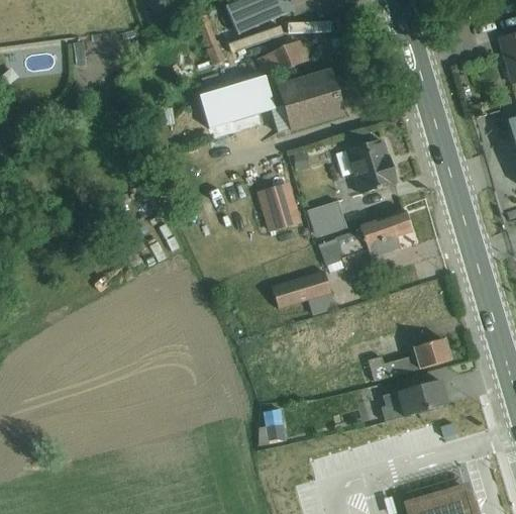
[(294,15),(317,8),(320,17),(345,10),(341,0),(235,0),(225,4),(239,36),(293,11),(294,15)]
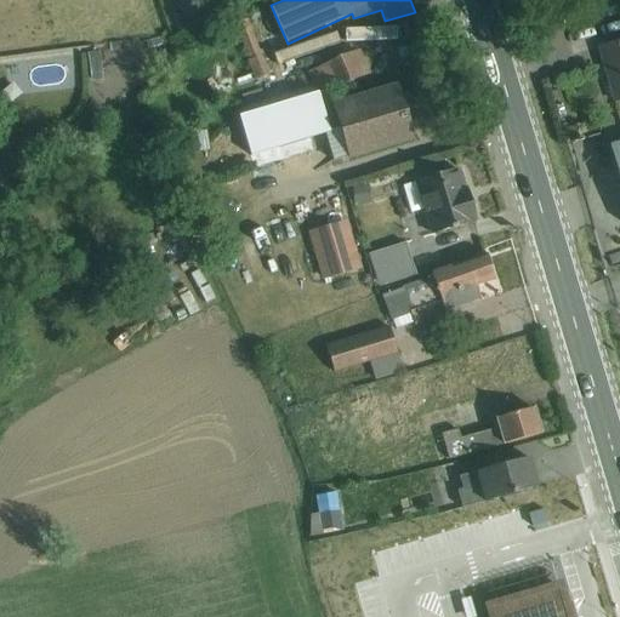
[(235,30),(239,39),(243,38),(251,58),(239,63),(244,76),(252,73),(255,79),(271,72),(248,17),(235,22),(239,29),(235,30)]
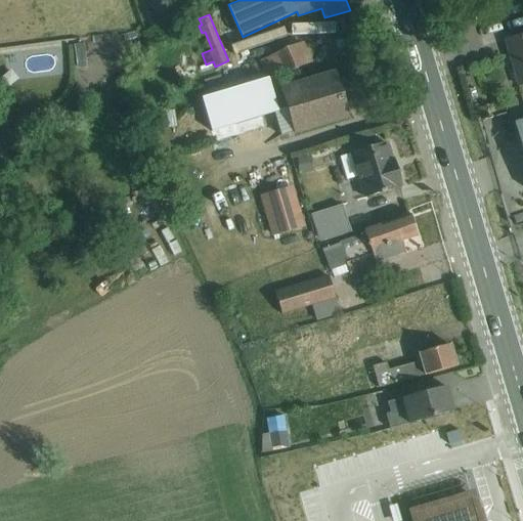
[(520,86),(522,85),(522,33),(506,38),(520,86)]
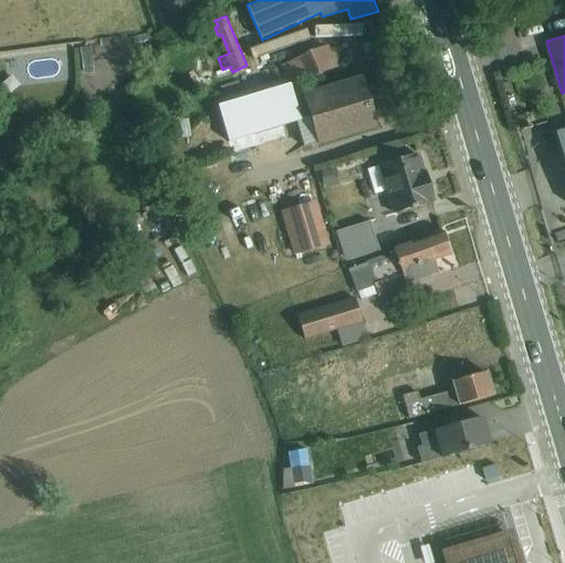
[(291,86),(338,66),(328,43),(281,64),(291,86)]
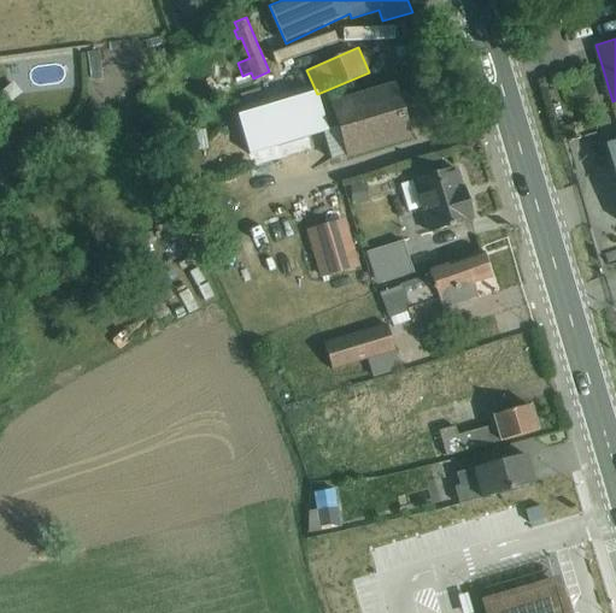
[(88,51),(92,80),(103,78),(99,49),(88,51)]
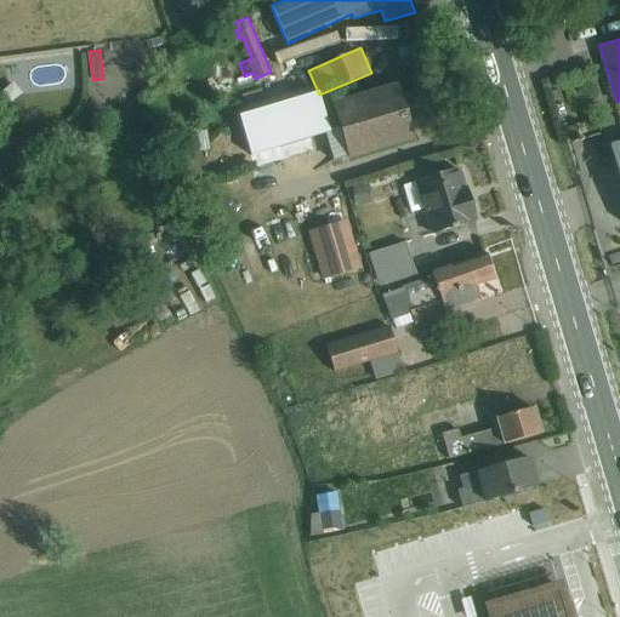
[(259,115),(274,154),(325,131),(334,159),(348,155),(414,136),(399,85),(334,104),(341,126),(330,129),(316,92),(259,115)]
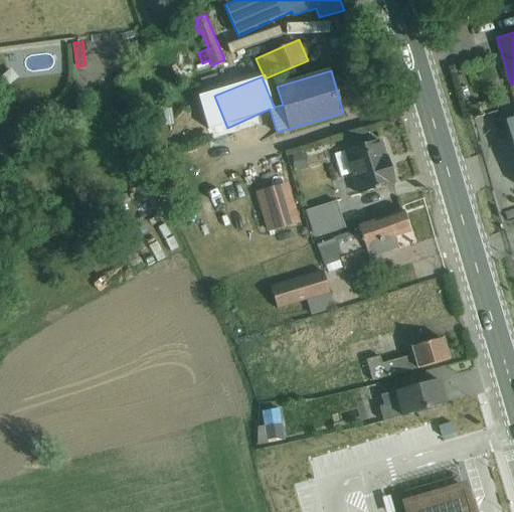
[(227,128),(214,96),(196,104),(202,118),(187,123),(192,137),(207,131),(209,135),(227,128)]
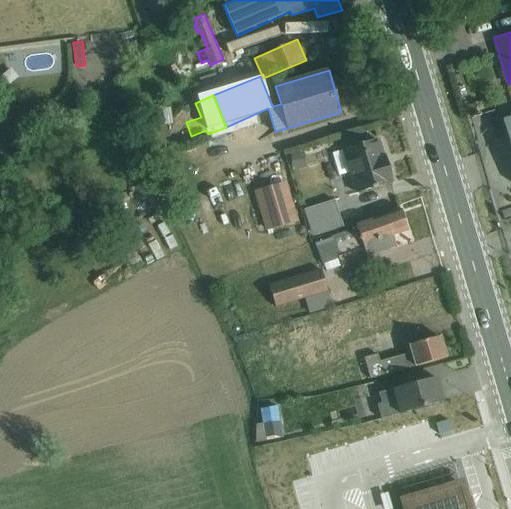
[(510,116),(502,119),(510,147),(510,116)]
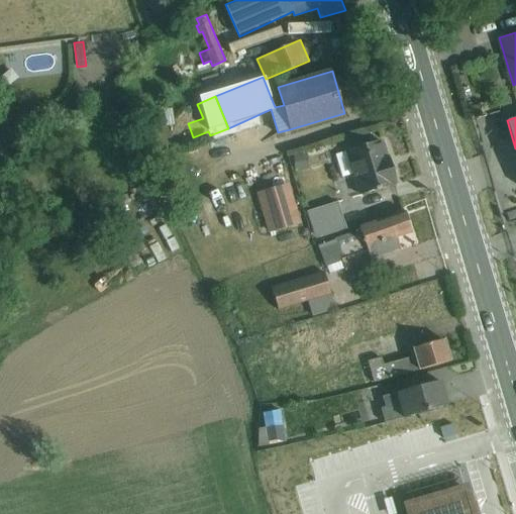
[(382,140),(346,150),(359,194),(395,184),(394,182),(396,181),(389,157),(387,158),(382,140)]
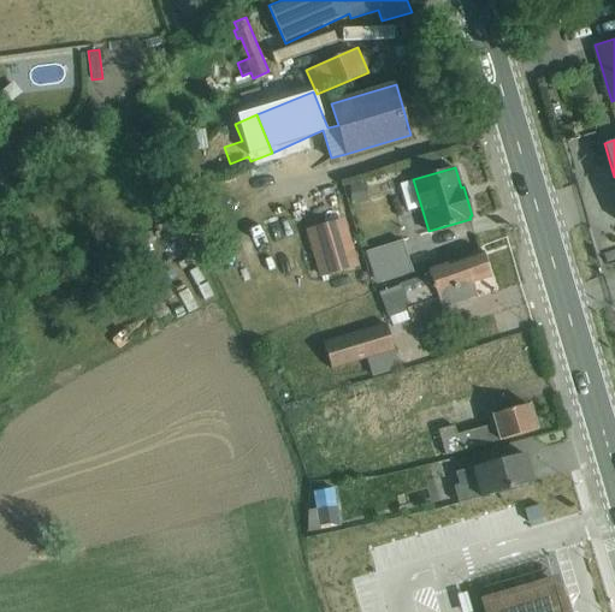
[(366,182),(352,183),(353,200),(368,198),(366,182)]
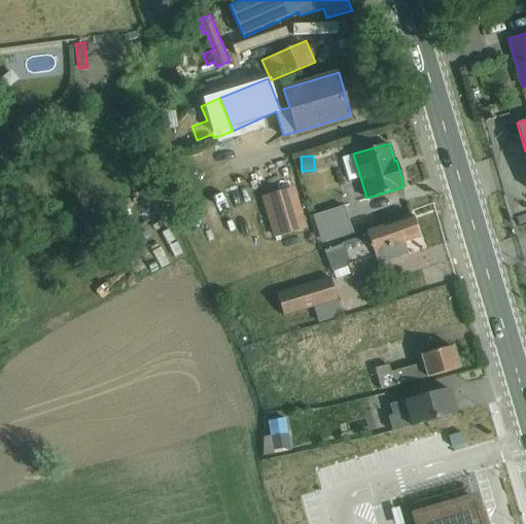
[(263,196),(274,236),(307,226),(295,185),(263,196)]
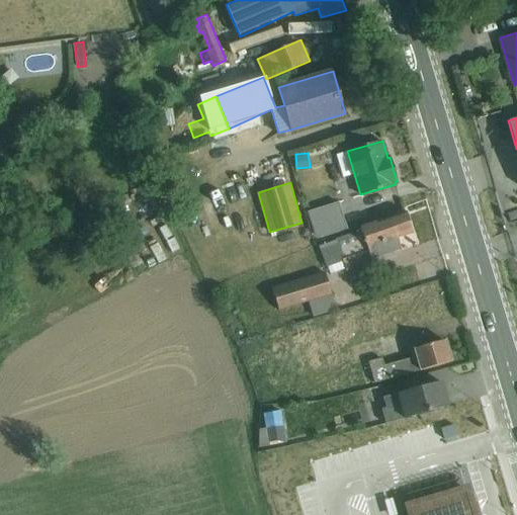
[(516,190),(505,195),(512,215),(516,212),(516,190)]
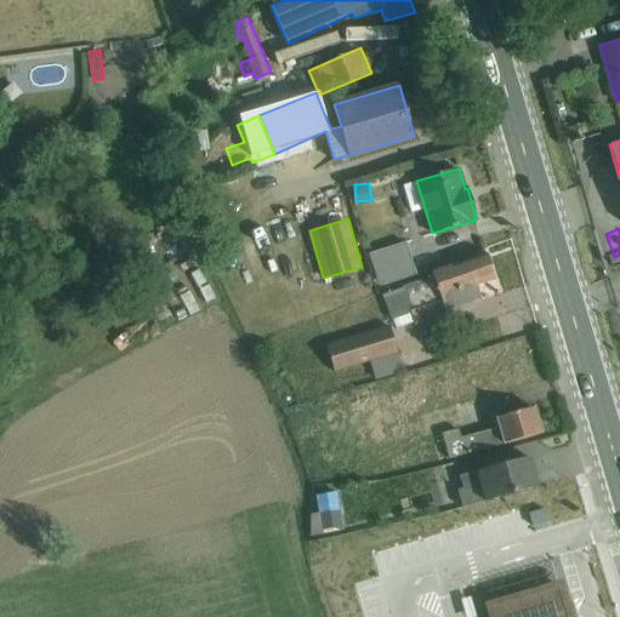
[(407,240),(369,252),(379,285),(416,273),(407,240)]
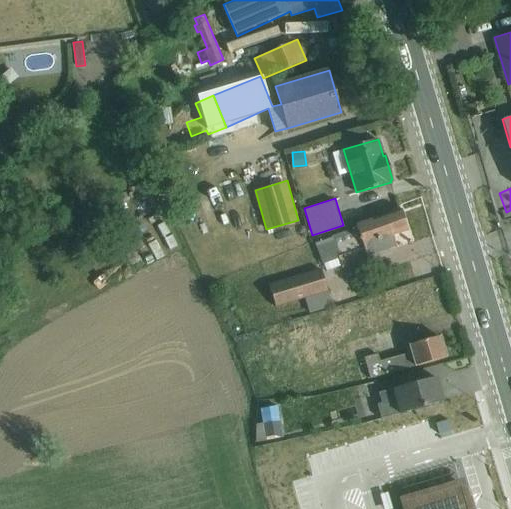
[(333,237),(316,242),(323,262),(339,257),(343,267),(369,257),(368,256),(397,246),(393,235),(408,230),(400,206),(356,223),(357,226),(332,235),(333,237)]
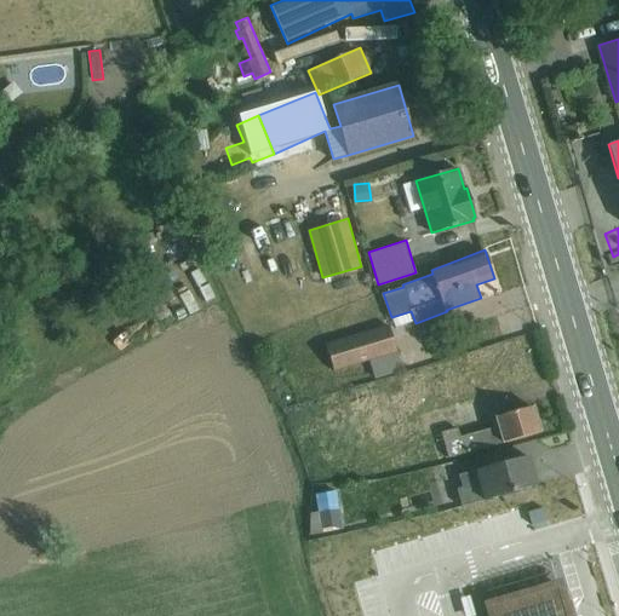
[(389,323),(326,343),(334,370),(370,360),(374,378),(402,370),(389,323)]
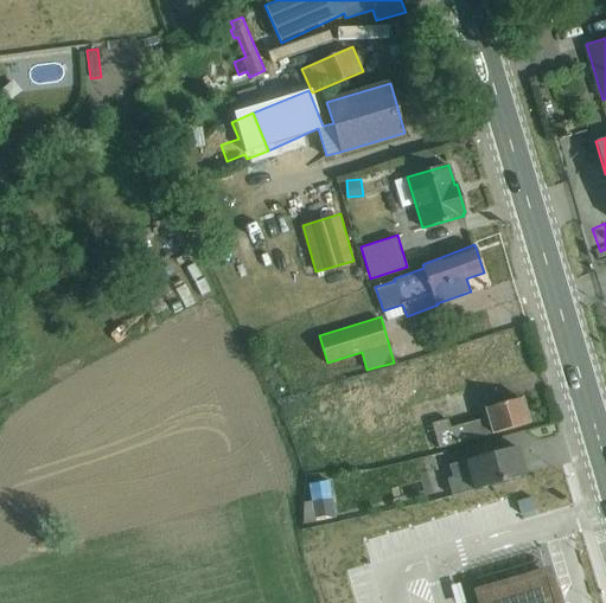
[(440,447),(529,422),(522,397),(485,408),(488,417),(451,427),(448,417),(433,422),(440,447)]
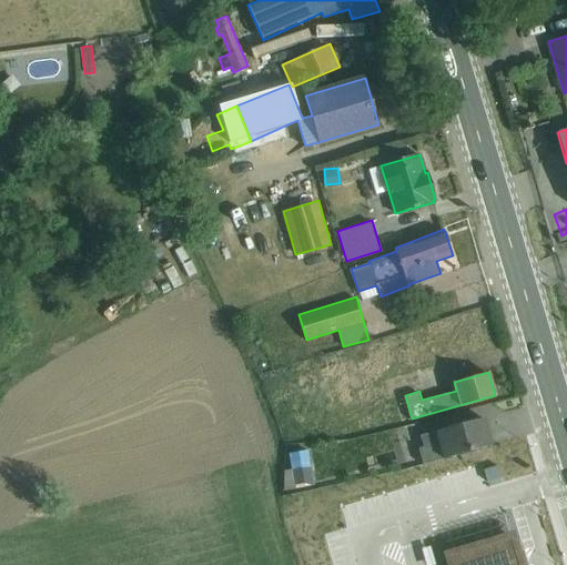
[(419,447),(424,463),(492,445),(485,417),(422,435),(425,446),(419,447)]
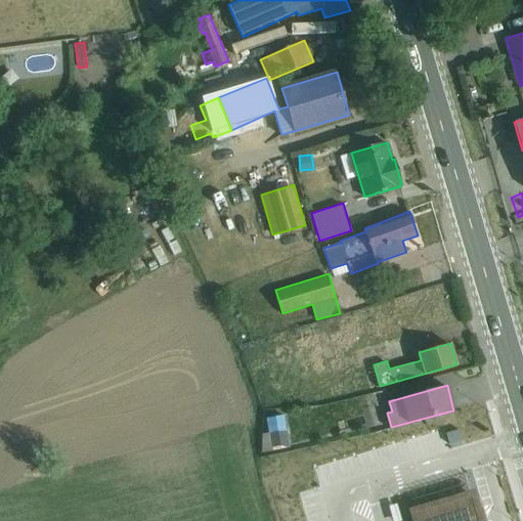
[(264,433),(263,451),(290,446),(284,414),(267,417),(270,432),(264,433)]
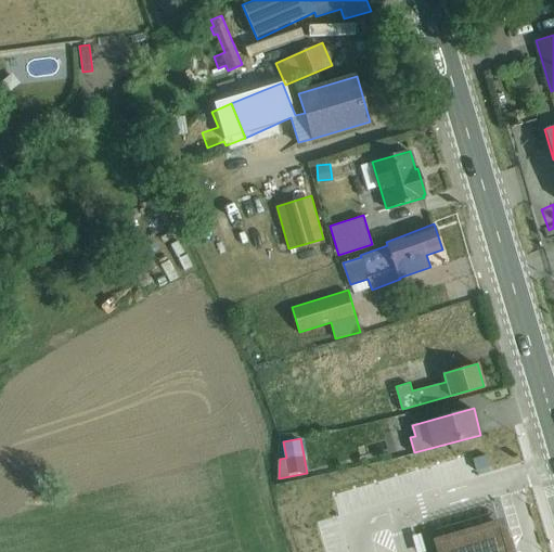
[(507,551),(504,541),(469,551),(507,551)]
